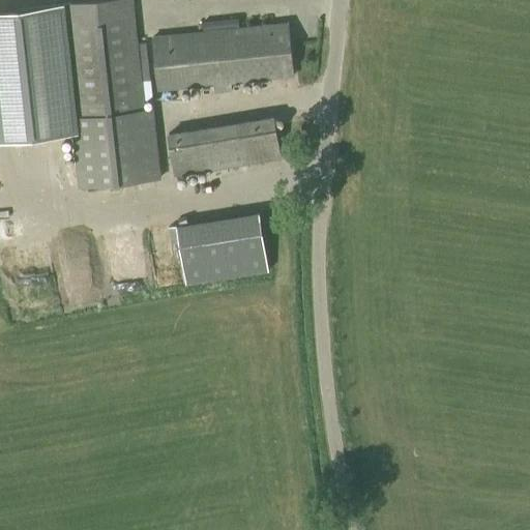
[(144,110),(131,0),(107,0),(63,5),(76,117),(72,118),(81,187),(160,178),(152,109),(144,110)]
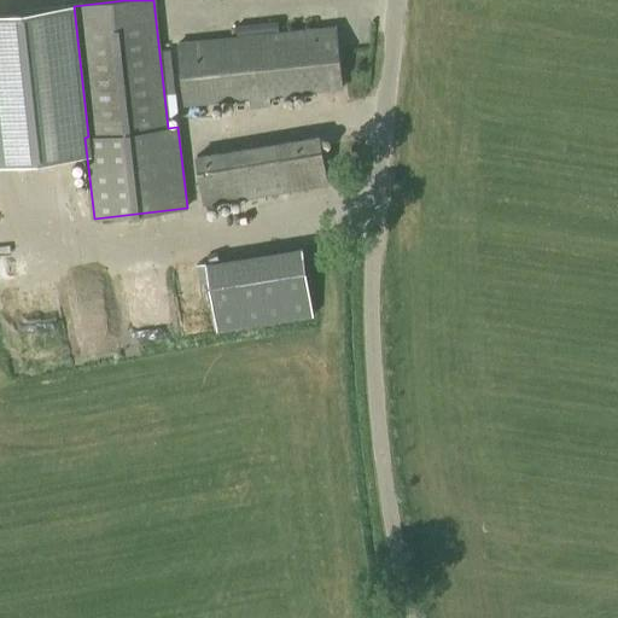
[(279,33),(278,21),(237,25),(237,36),(178,44),(184,105),(249,99),(269,97),(344,89),(337,25),(279,33)]
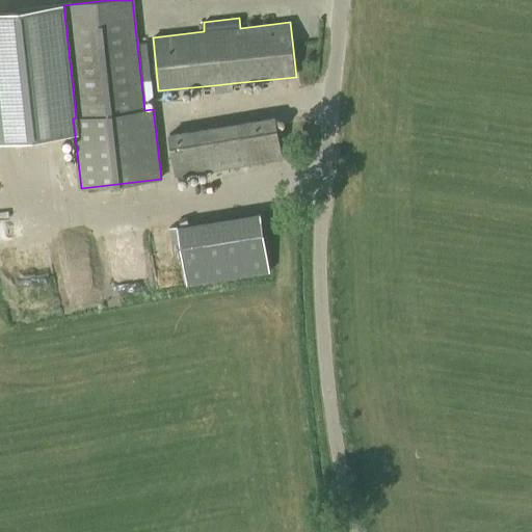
[(232,91),(232,83),(214,85),(215,92),(232,91)]
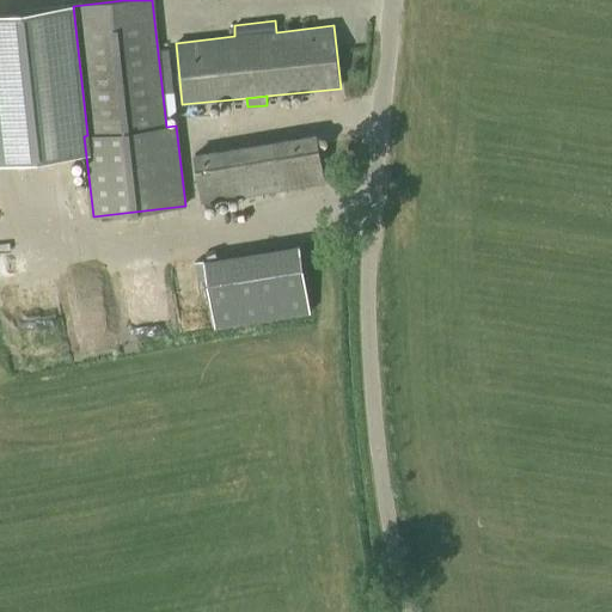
[(202,202),(325,182),(317,135),(195,155),(202,202)]
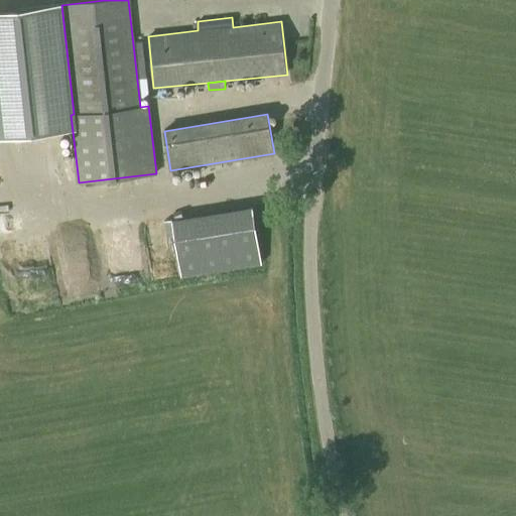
[(181,276),(263,262),(253,206),(172,220),(181,276)]
